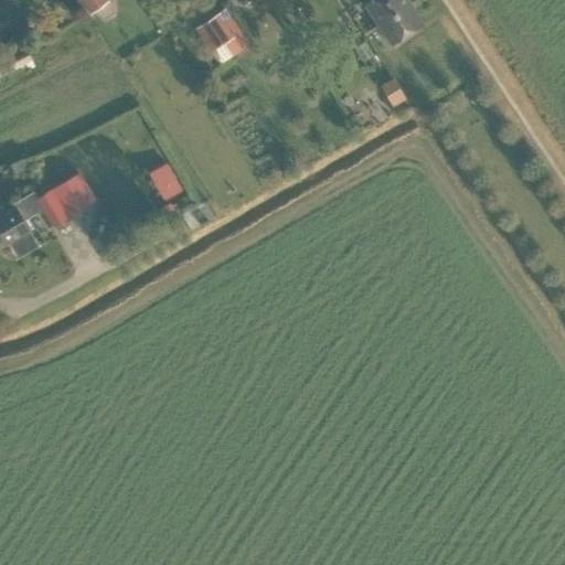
[(109,1),(108,0),(80,0),(89,14),(109,1)]
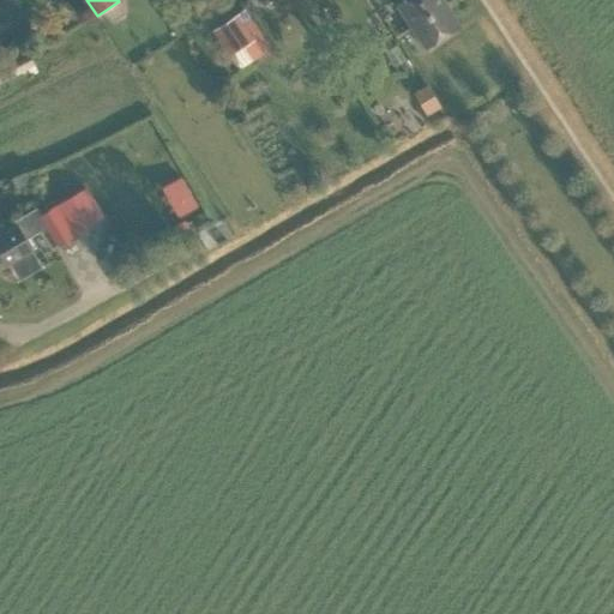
[(410,26),(445,4),(441,0),(401,0),(395,5),(410,26)]
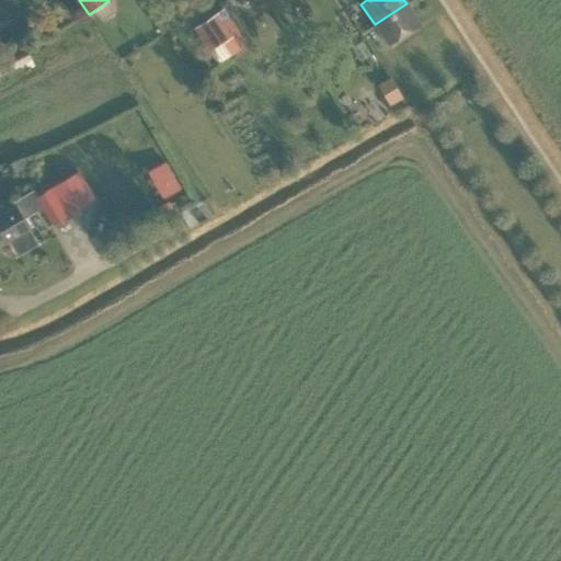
[(77,6),(58,1),(55,14),(73,19),(77,6)]
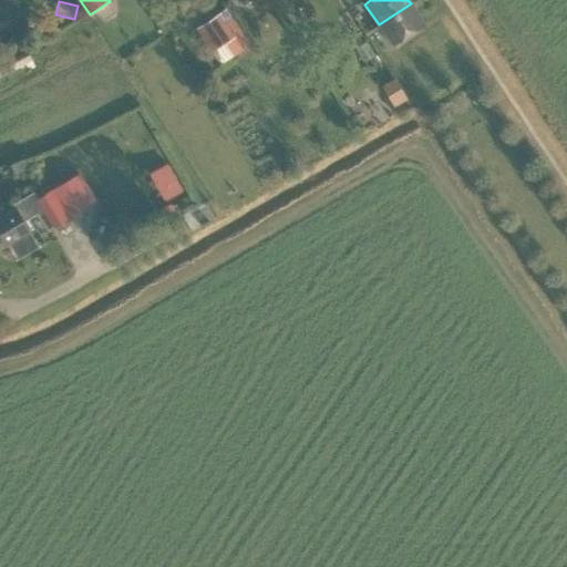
[(411,3),(379,24),(392,45),(424,24),(411,3)]
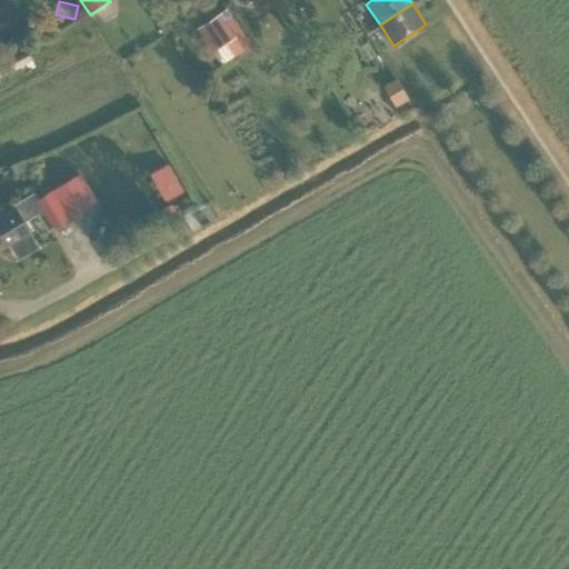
[(228,23),(219,12),(196,28),(217,59),(223,55),(231,65),(237,61),(231,55),(248,42),(232,20),(228,23)]
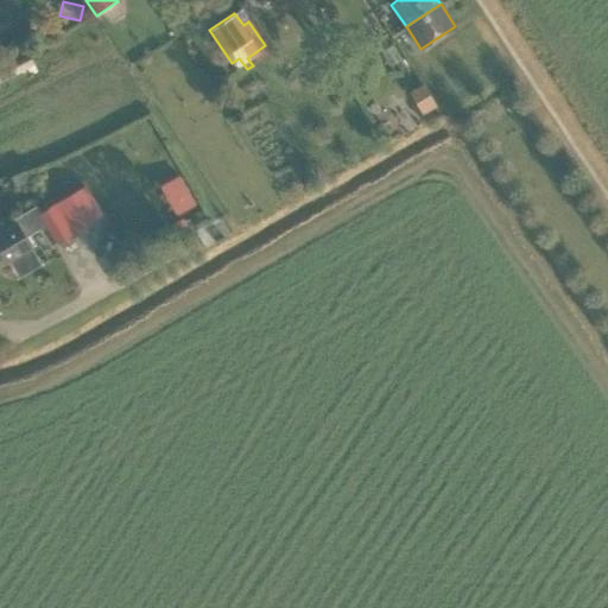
[(422,112),(436,105),(424,83),(411,90),(422,112)]
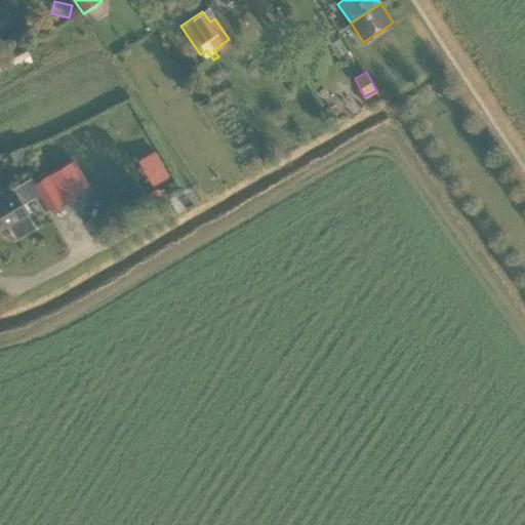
[(23,147),(8,152),(12,162),(27,156),(23,147)]
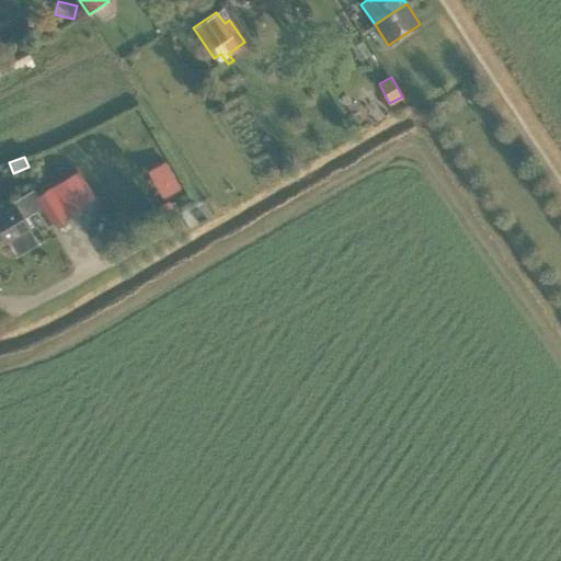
[(78,170),(64,180),(81,206),(95,197),(78,170)]
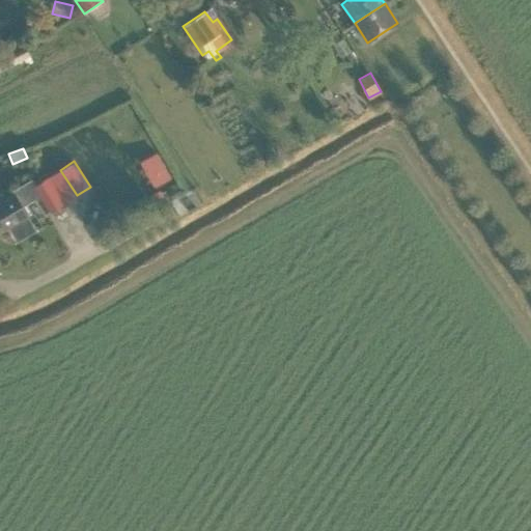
[(170,178),(163,167),(151,173),(158,186),(170,178)]
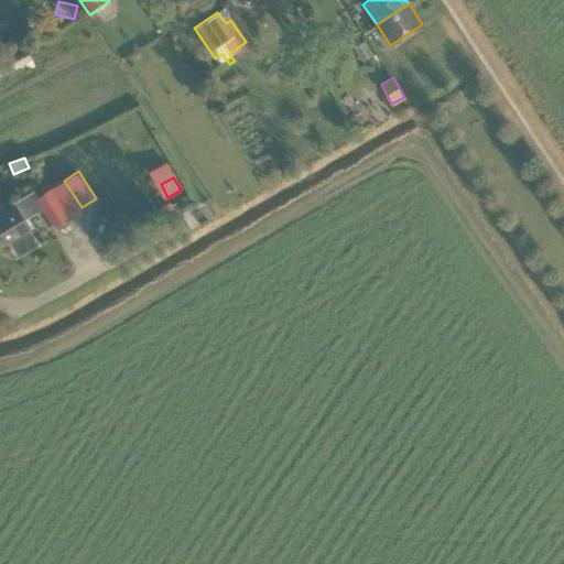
[(77,206),(61,181),(36,196),(33,191),(13,203),(15,205),(0,214),(0,246),(10,240),(18,253),(36,241),(29,228),(30,228),(22,216),(41,204),(52,223),(67,214),(67,213),(77,206)]
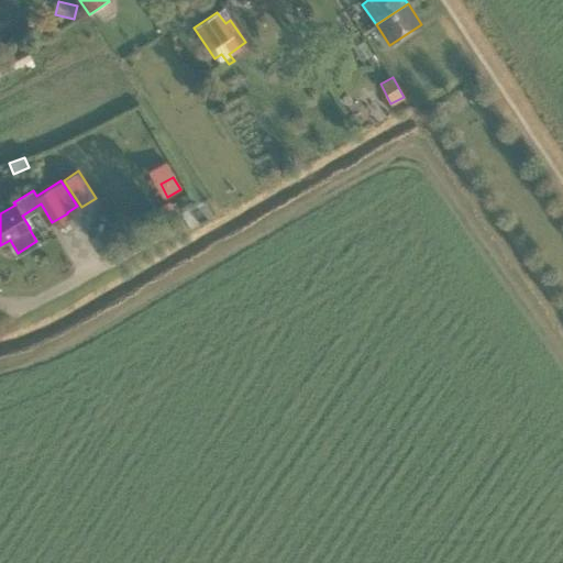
[(169,201),(159,207),(164,217),(175,211),(169,201)]
